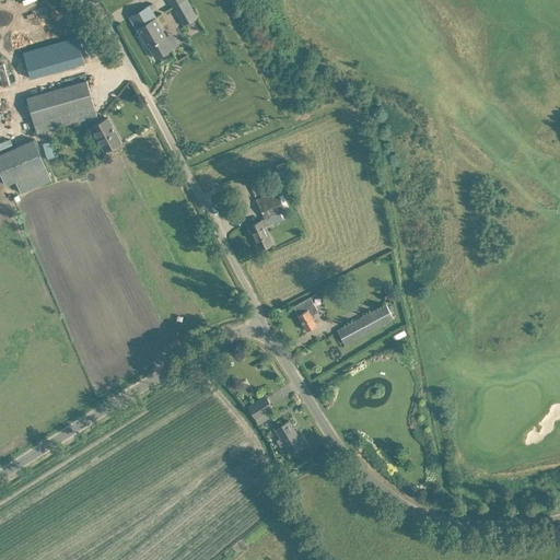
[(185,0),(174,8),(185,25),(199,18),(188,0),(185,0)]
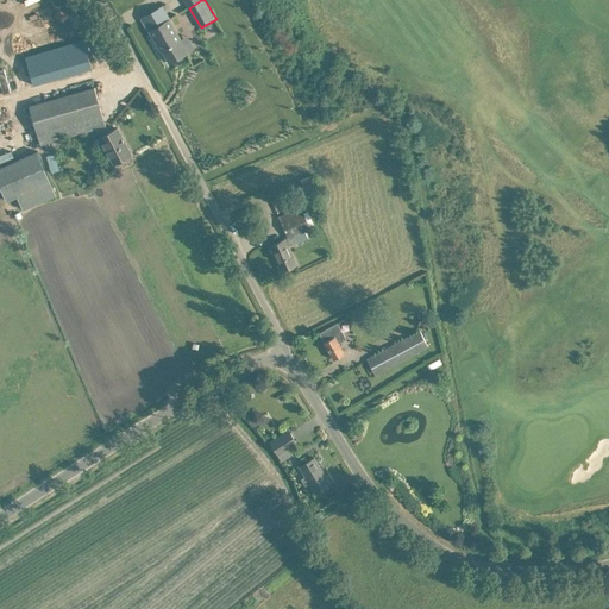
[(151,12),(142,18),(149,31),(150,31),(162,51),(163,50),(170,63),(180,57),(187,52),(181,42),(183,41),(175,29),(169,19),(170,18),(163,6),(151,12)]
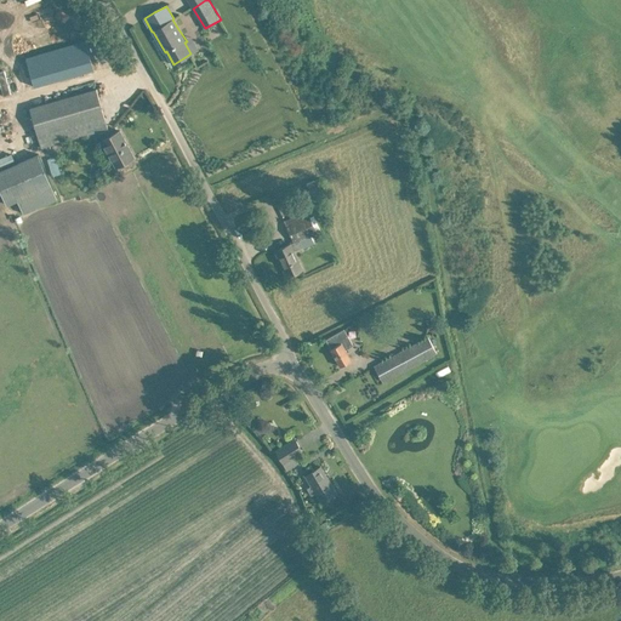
[(86,40),(27,57),(34,85),(93,68),(86,40)]
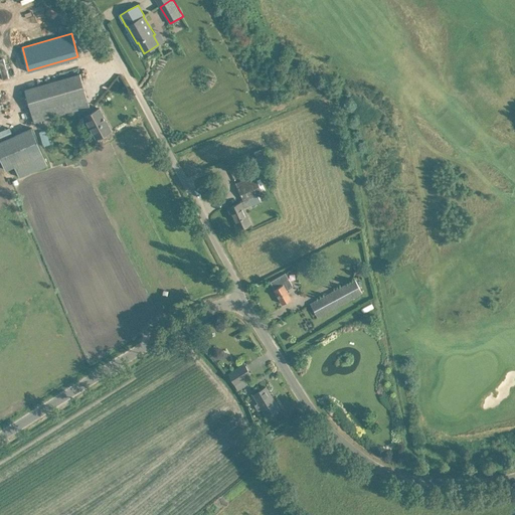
[(0,58),(0,71),(1,71),(3,78),(9,77),(4,57),(0,58)]
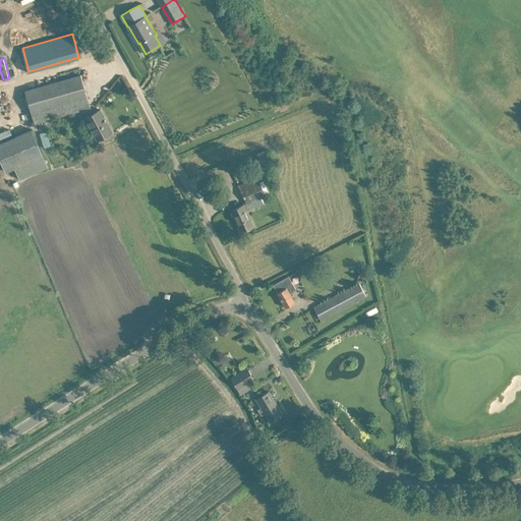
[(71,77),(25,91),(35,123),(81,110),(98,140),(104,136),(113,131),(101,109),(94,113),(91,108),(80,74),(71,77)]
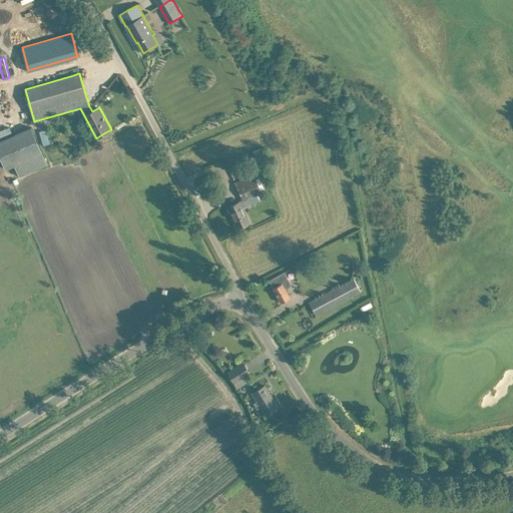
[(19,175),(47,163),(32,126),(0,139),(0,154),(6,168),(15,164),(19,175)]
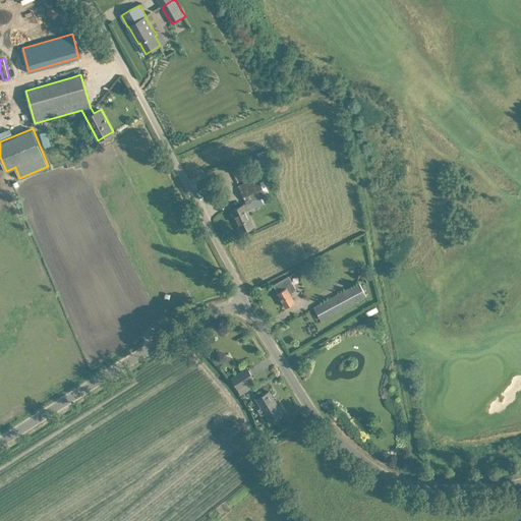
[(241,231),(250,227),(253,226),(247,211),(254,207),(253,206),(263,201),(259,195),(264,193),(257,180),(239,189),(246,203),(244,205),(240,206),(231,210),(241,231)]
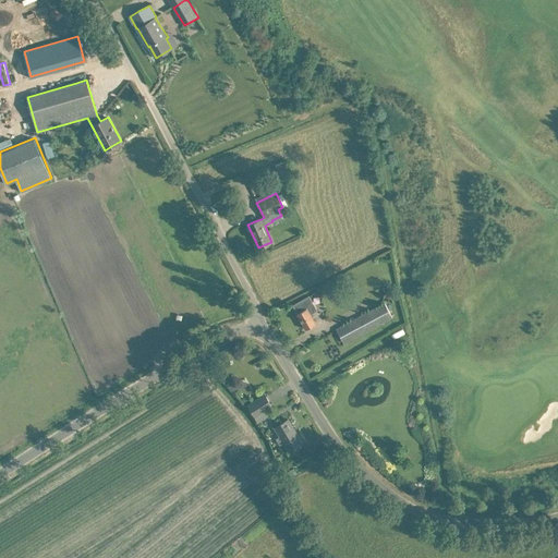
[(235,201),(227,203),(228,209),(238,207),(235,201)]
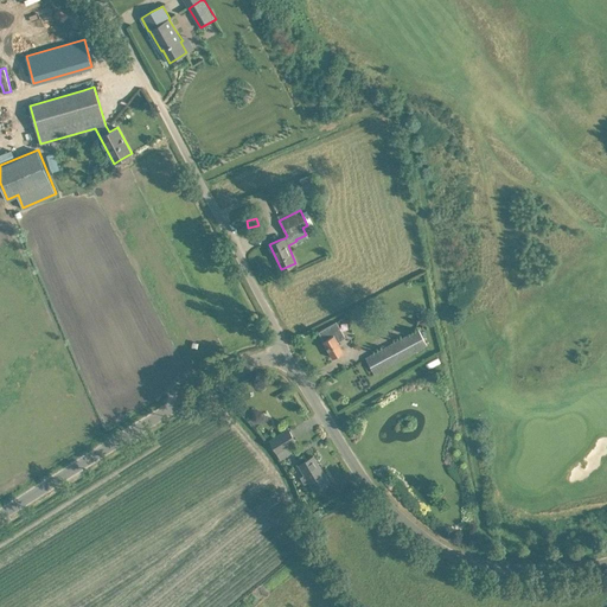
[(422,313),(419,321),(426,325),(429,317),(422,313)]
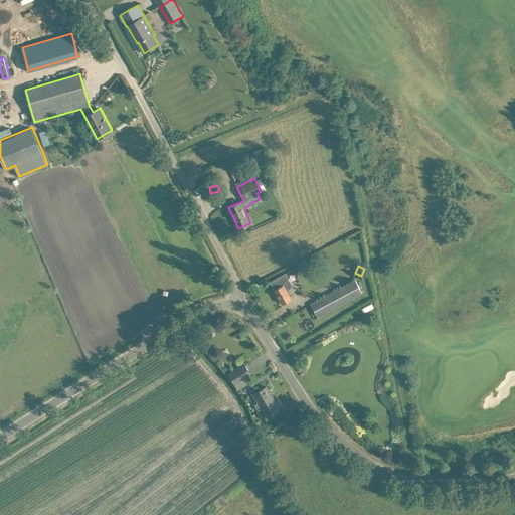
[(283,304),(291,299),(292,298),(287,290),(294,286),(286,273),(279,276),(271,281),(275,289),(274,289),(283,304)]
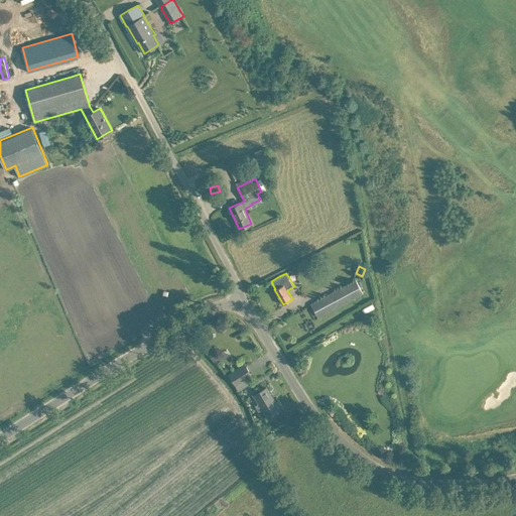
[(356,280),(311,304),(318,317),(363,293),(356,280)]
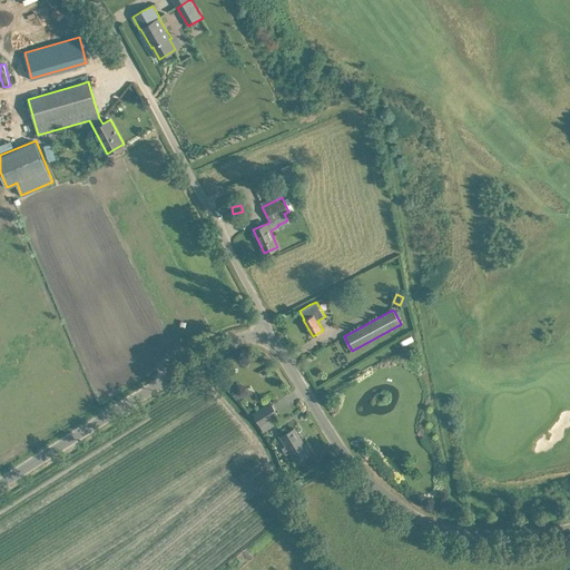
[(246,387),(235,394),(239,401),(251,394),(246,387)]
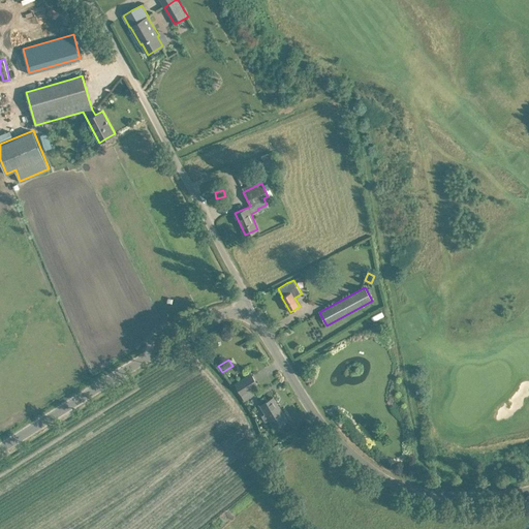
[(251,373),(235,383),(242,395),(244,400),(259,391),(256,386),(258,385),(251,373)]
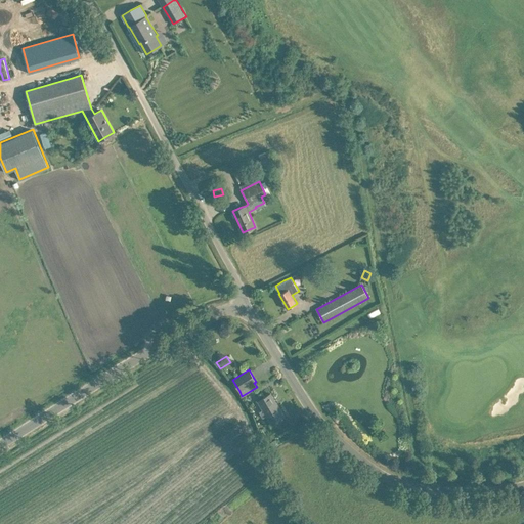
[(270,423),(274,421),(276,420),(276,421),(278,420),(277,419),(284,416),(276,403),(275,404),(269,395),(271,394),(271,393),(258,401),(262,409),(259,411),(262,418),(266,416),(270,423)]
